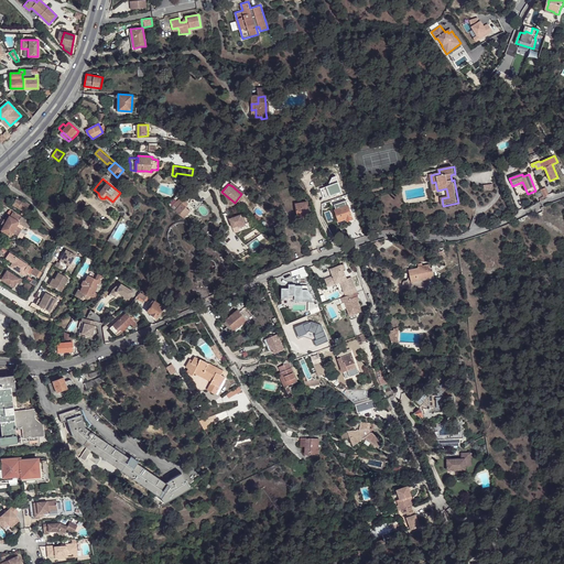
[(541,190),(545,199),(550,197),(546,188),(541,190)]
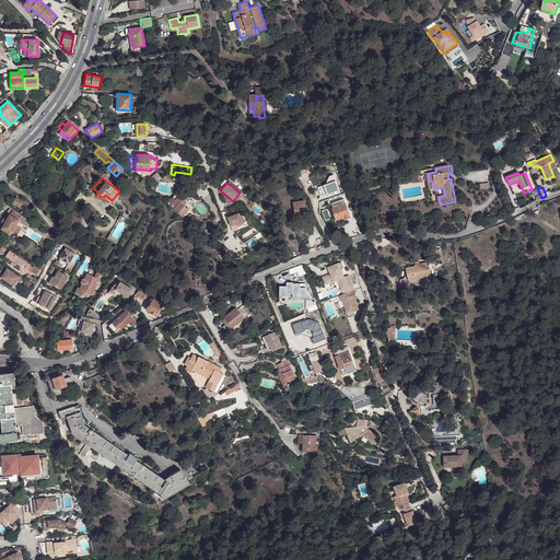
[(170,205),(183,216),(191,206),(194,207),(198,202),(196,199),(195,199),(194,199),(193,199),(191,199),(190,199),(189,200),(187,202),(178,195),(170,205)]
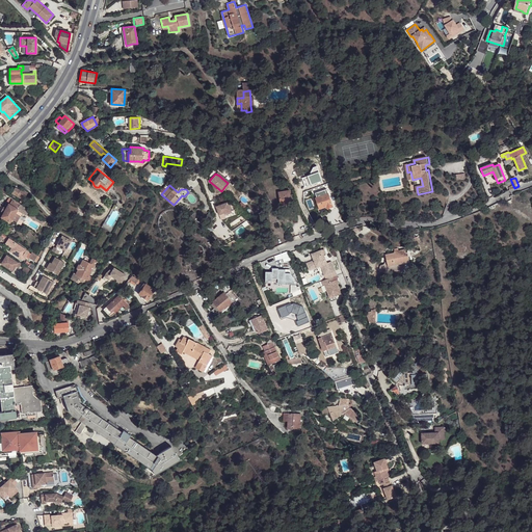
[(17,195),(20,189),(15,186),(11,192),(17,195)]
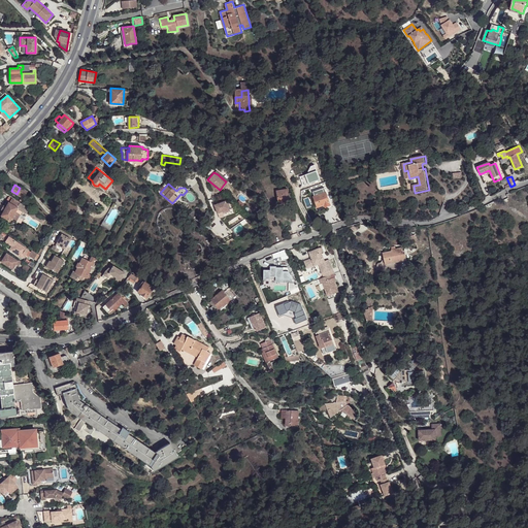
[(21,187),(20,188),(17,194),(22,196),(23,197),(27,190),(21,187)]
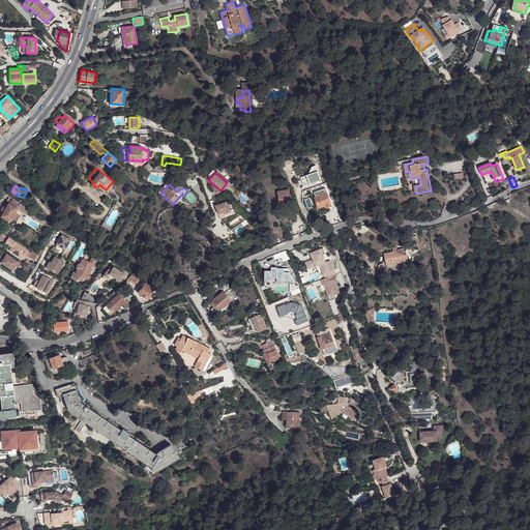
[(291,203),(290,197),(288,189),(278,192),(280,199),(281,203),(286,202),(287,204),(291,203)]
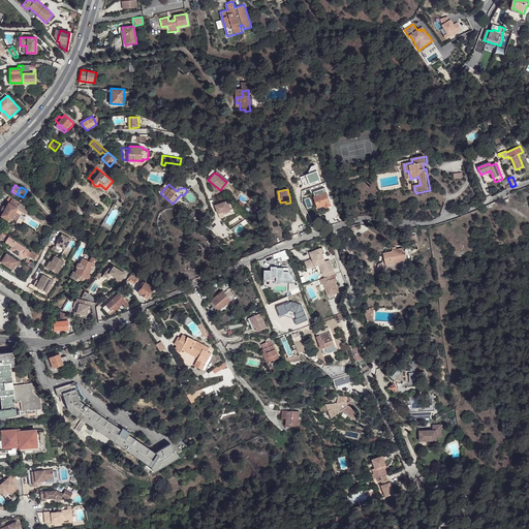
[(323,189),(314,192),(315,197),(314,197),(318,208),(325,206),(327,208),(332,206),(331,204),(327,193),(325,193),(323,189)]
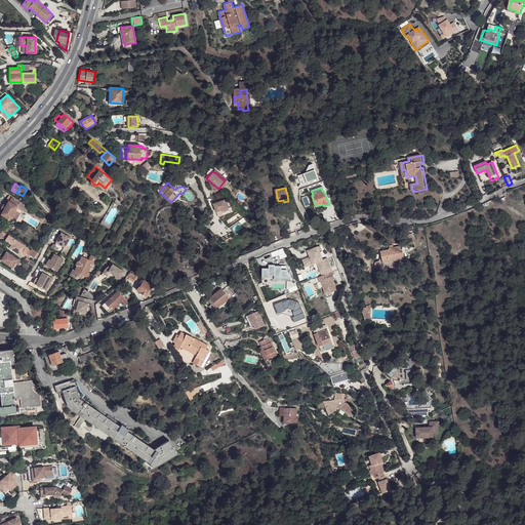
[(13,197),(10,201),(17,205),(21,201),(13,197)]
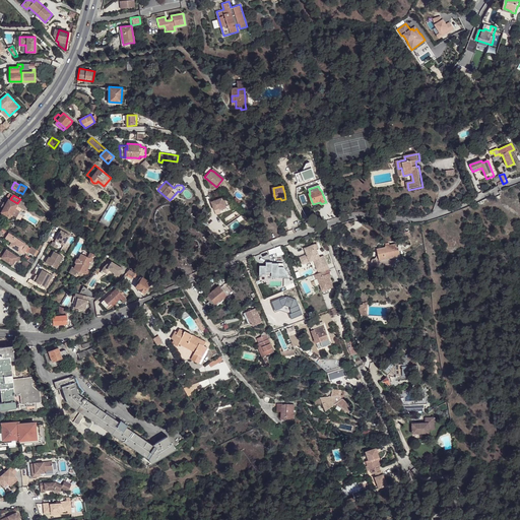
[(219,195),(208,200),(212,209),(223,204),(219,195)]
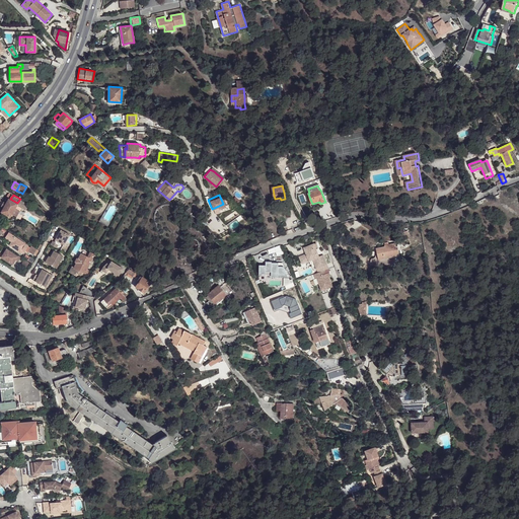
[(4,206),(2,210),(8,214),(9,215),(17,203),(10,199),(9,198),(6,202),(4,206)]
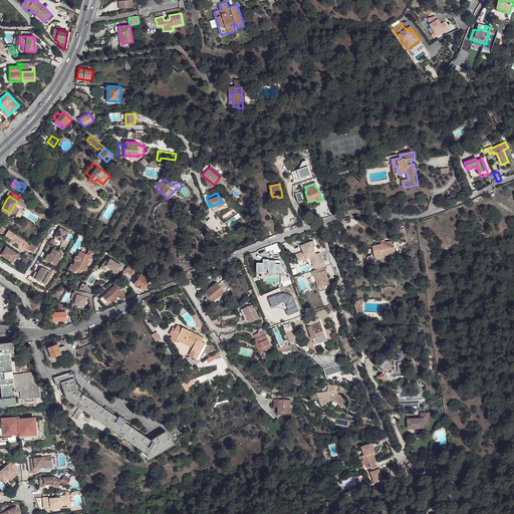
[(20,196),(20,197),(17,201),(25,206),(26,206),(37,213),(40,209),(20,196)]
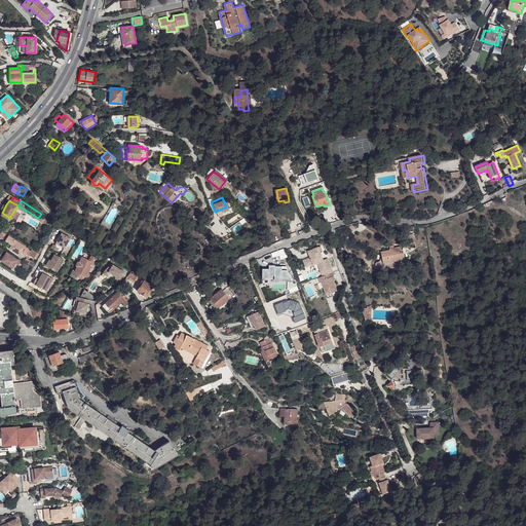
[(52,245),(51,248),(57,251),(60,246),(65,249),(62,254),(66,256),(71,248),(66,245),(70,238),(62,233),(54,246),(52,245)]
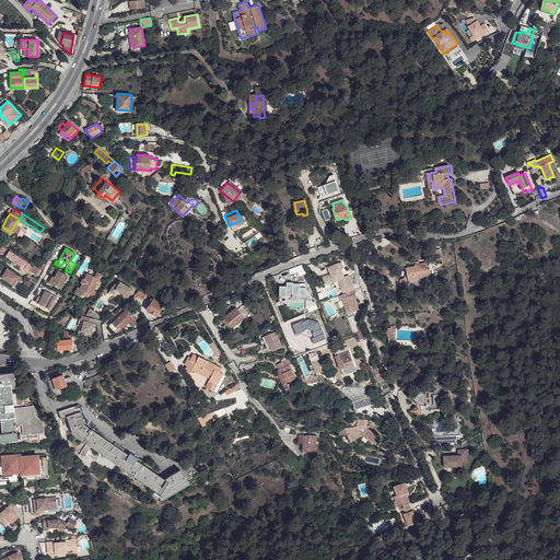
[(32,266),(9,252),(6,256),(12,260),(11,264),(24,272),(26,270),(28,271),(31,269),(38,275),(42,270),(33,265),(32,266)]
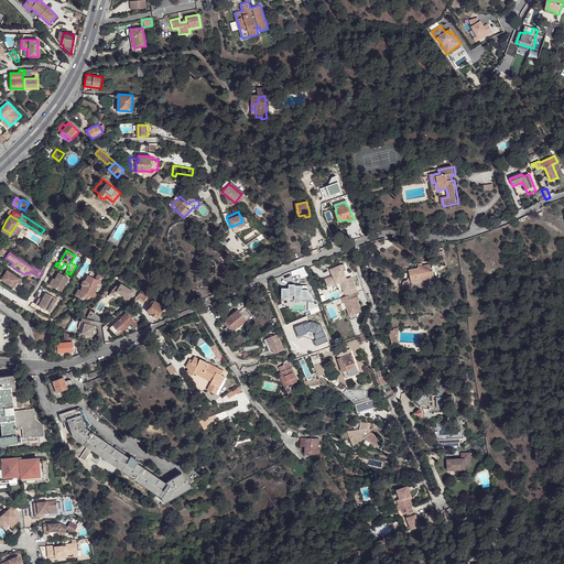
[(344,264),(329,269),(332,275),(324,278),(326,285),(338,282),(344,296),(350,294),(355,293),(350,278),(346,279),(345,278),(344,278),(343,275),(344,275),(343,270),(345,270),(344,264)]
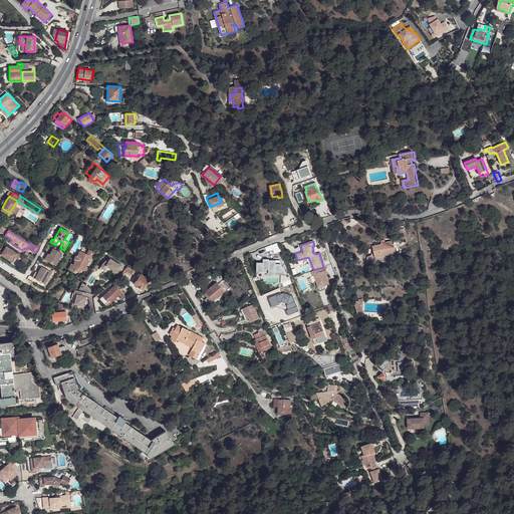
[(383,242),(379,242),(380,244),(371,245),(373,257),(395,253),(393,246),(392,246),(391,241),(383,242)]
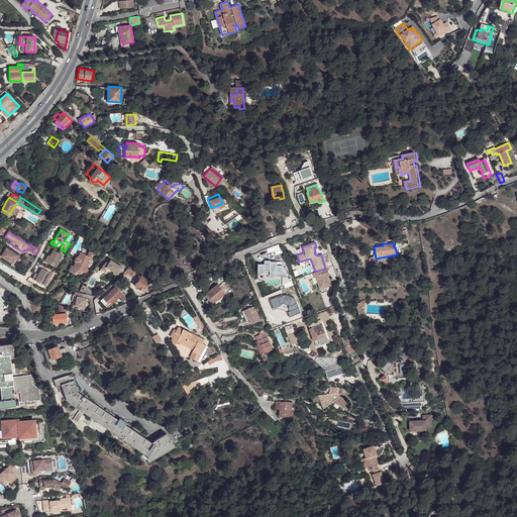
[(12,263),(16,257),(18,260),(20,256),(7,247),(4,251),(4,252),(2,255),(12,263)]
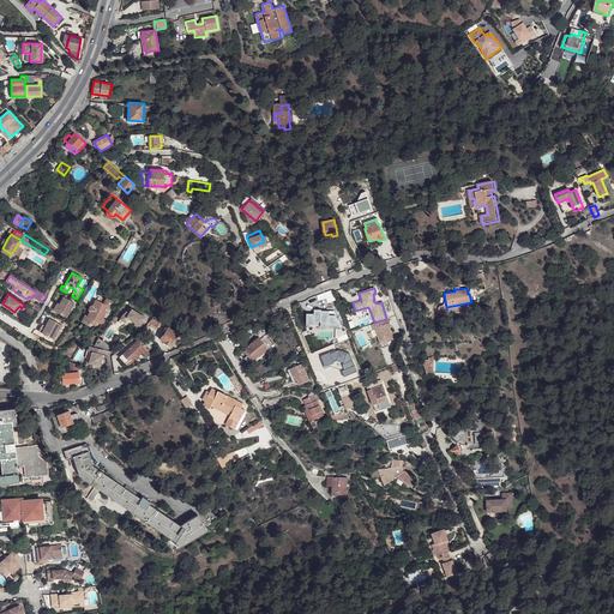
[(59,305),(55,311),(66,317),(74,304),(62,298),(59,305)]
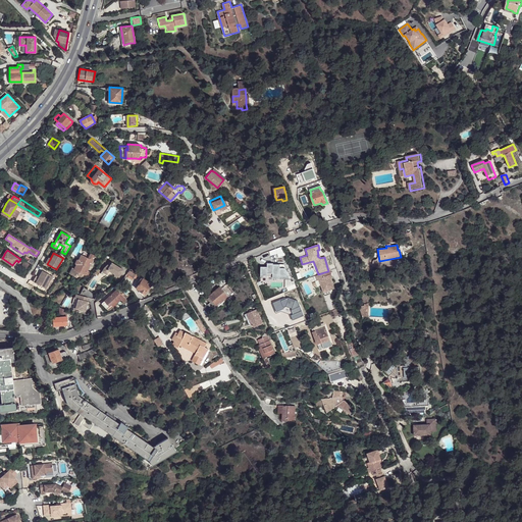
[(86,274),(87,270),(95,256),(90,254),(88,259),(81,256),(79,261),(76,265),(74,269),(72,269),(69,274),(73,276),(77,275),(77,274),(82,275),(83,273),(85,275),(86,274)]
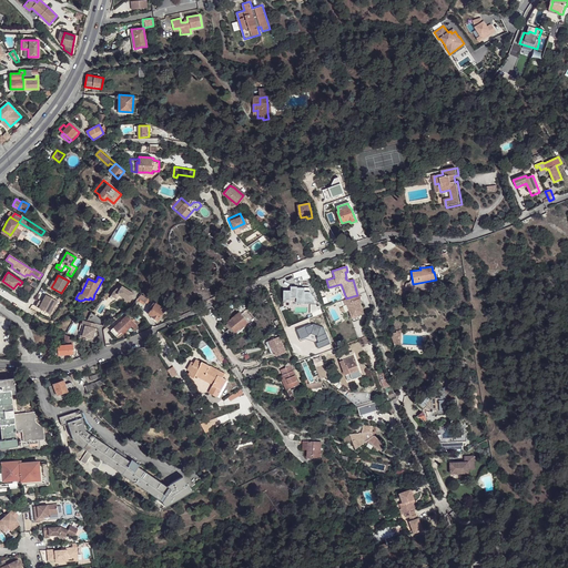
[(436,282),(436,280),(413,284),(405,283),(404,290),(413,291),(437,285),(437,284),(439,284),(438,281),(436,282)]
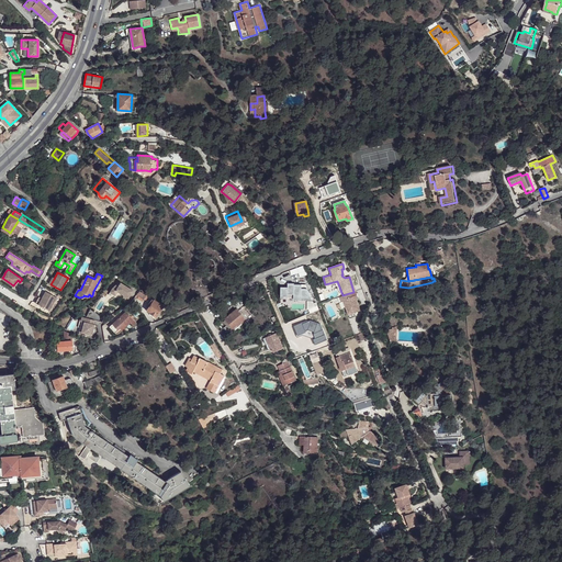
[(125,294),(124,295),(123,298),(126,300),(133,290),(121,282),(119,285),(115,284),(110,292),(115,295),(117,292),(119,290),(125,294)]
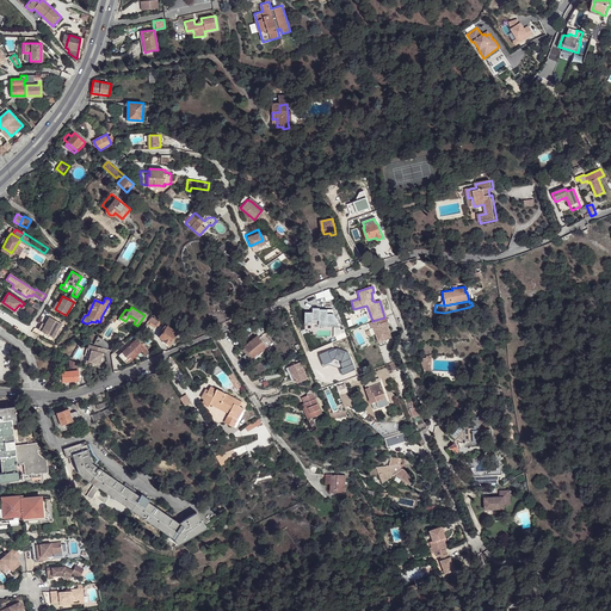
[(321,308),(314,308),(313,312),(306,312),(306,322),(314,322),(314,320),(320,320),(320,326),(340,326),(335,313),(328,313),(328,309),(321,308)]
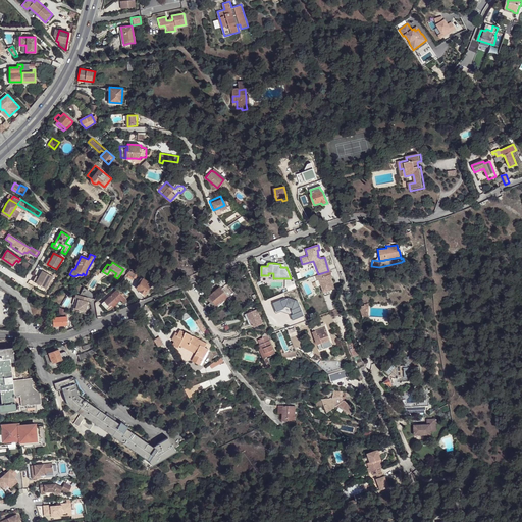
[(38,277),(35,282),(46,289),(52,276),(42,271),(38,277)]
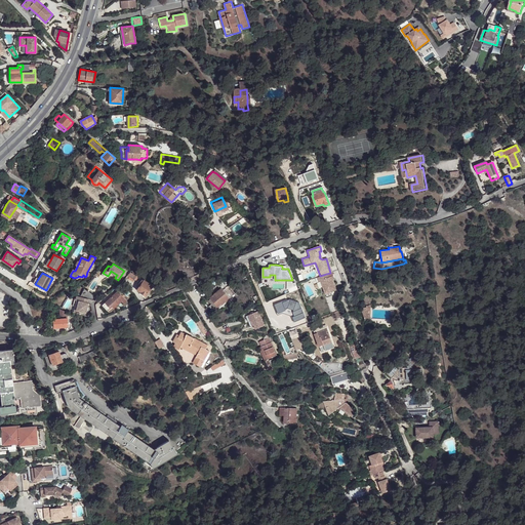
[(327,278),(326,274),(320,276),(316,277),(318,281),(322,294),(333,291),(330,280),(329,277),(327,278)]
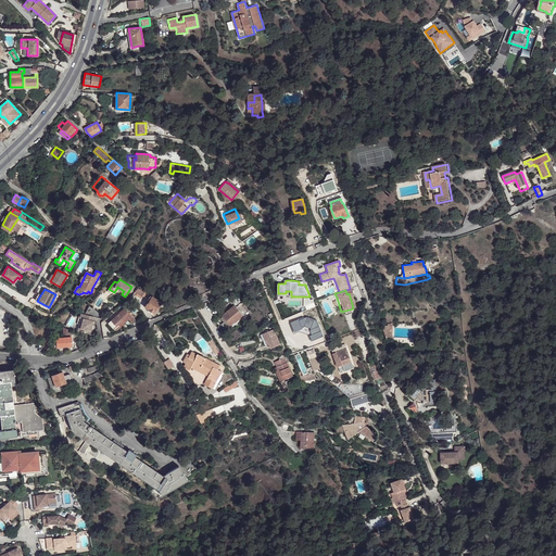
[(147,304),(155,311),(161,303),(153,297),(153,298),(152,297),(150,298),(148,300),(148,302),(149,303),(147,304)]
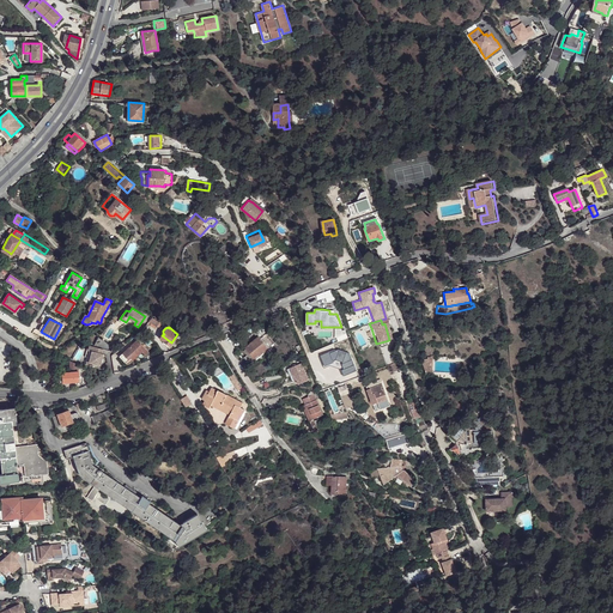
[(259,337),(261,339),(266,334),(261,327),(254,333),(258,338),(259,337)]
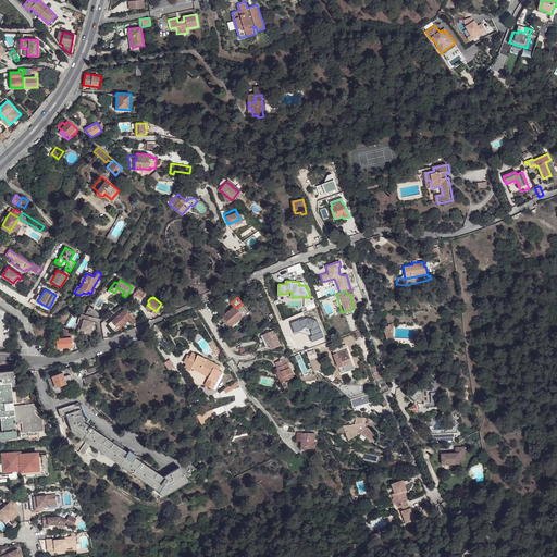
[(310,297),(305,297),(305,307),(316,302),(313,299),(311,299),(310,297)]
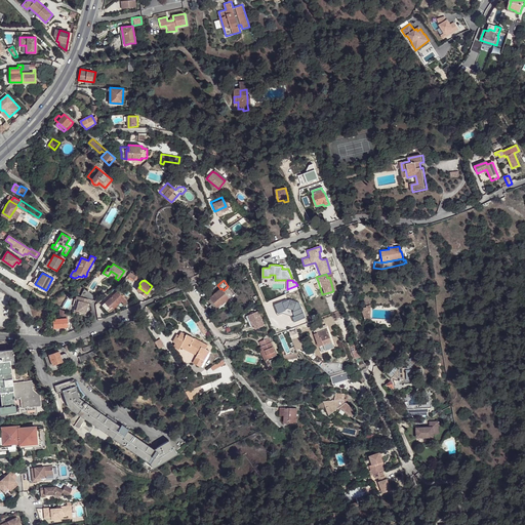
[(224,290),(230,298),(235,294),(228,286),(224,290)]
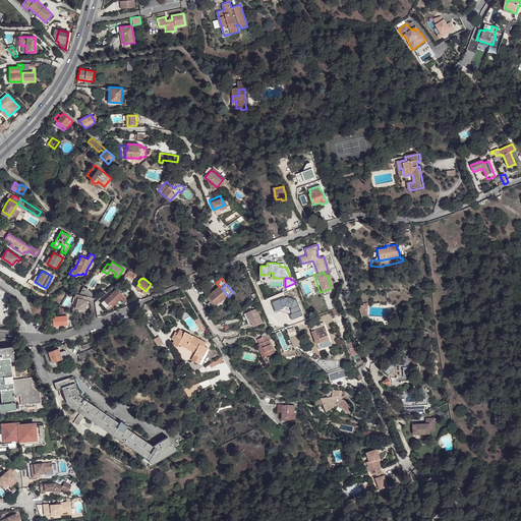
[(209,295),(217,305),(221,302),(228,296),(222,288),(220,286),(219,287),(209,295)]
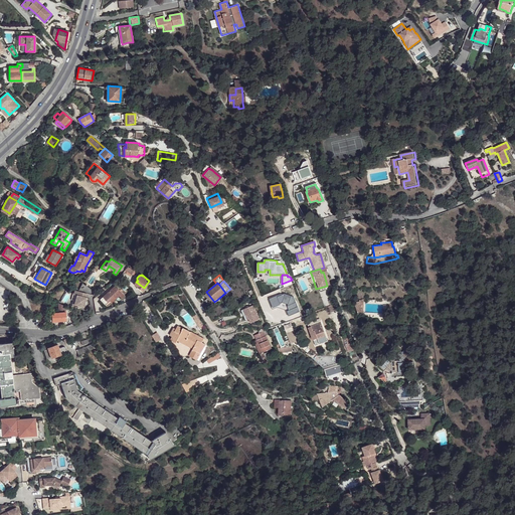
[(125,296),(115,286),(102,297),(107,303),(109,301),(111,300),(112,301),(118,296),(121,299),(125,296)]
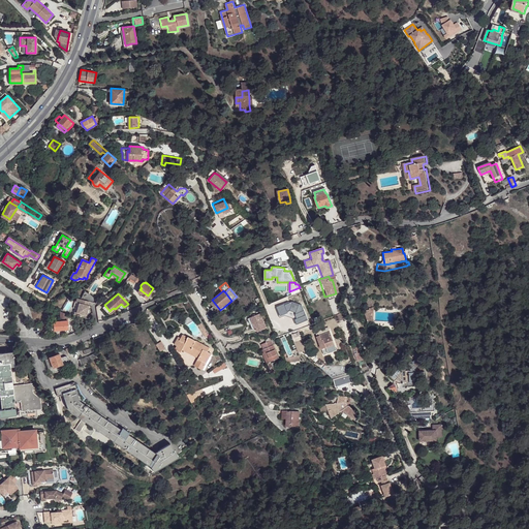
[(76,302),(78,302),(80,303),(76,312),(80,313),(86,315),(89,305),(88,305),(89,302),(78,299),(76,302)]
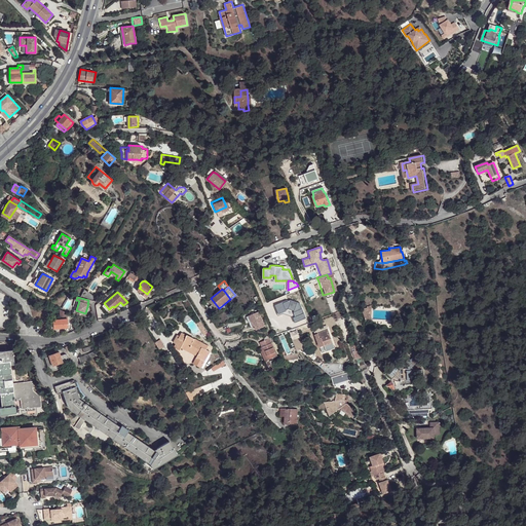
[(209,300),(217,310),(219,308),(211,298),(209,300)]
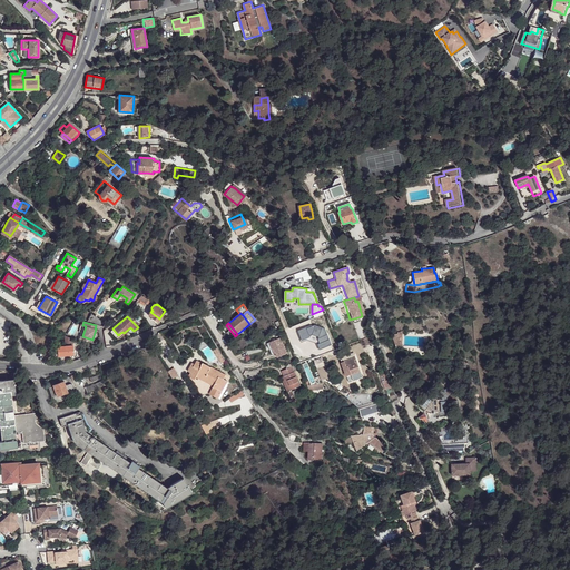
[(397,331),(392,331),(396,343),(402,343),(402,330),(397,330),(397,331)]
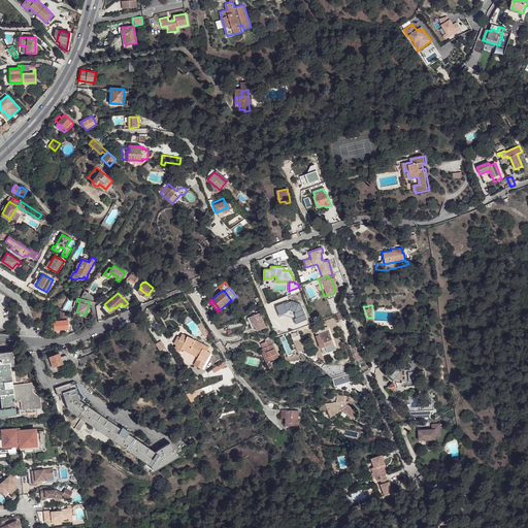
[(218,311),(221,316),(226,310),(224,306),(220,309),(218,311)]
